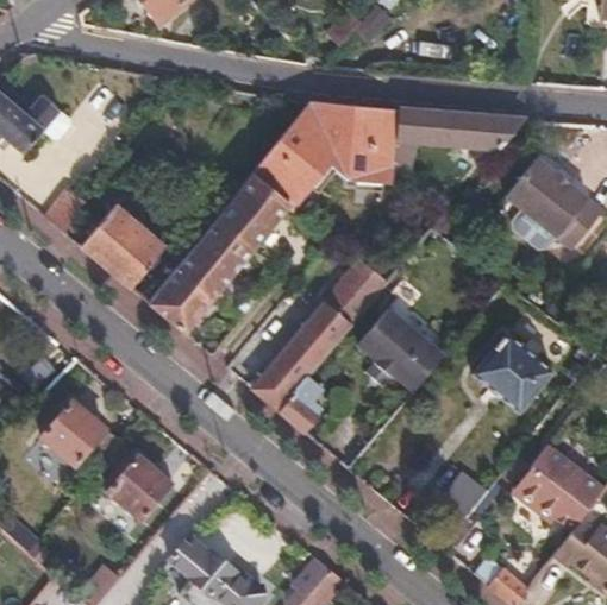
[(141,0),(160,24),(189,0),(141,0)]
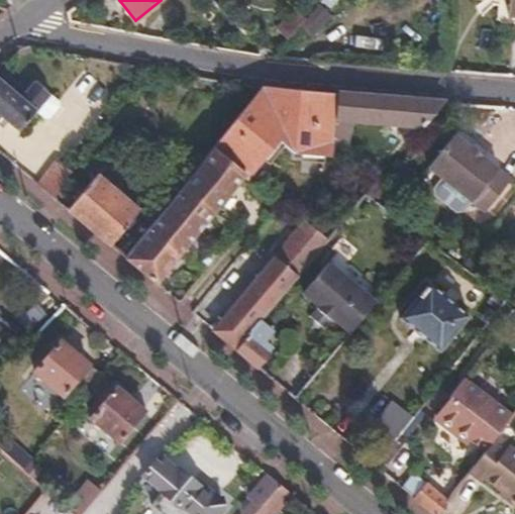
[(279,27),(289,37),(307,17),(296,7),(279,27)]
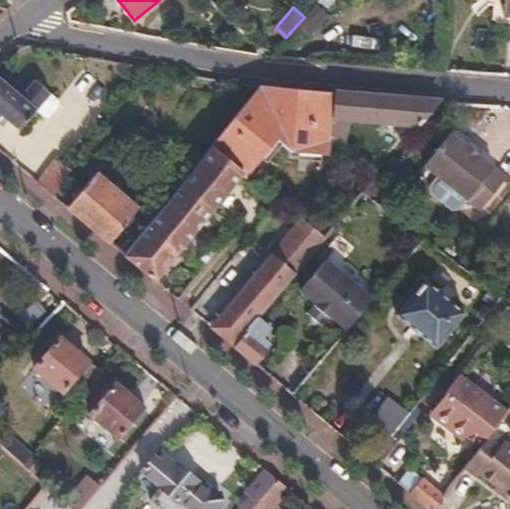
[(241,38),(246,34),(222,11),(218,16),(241,38)]
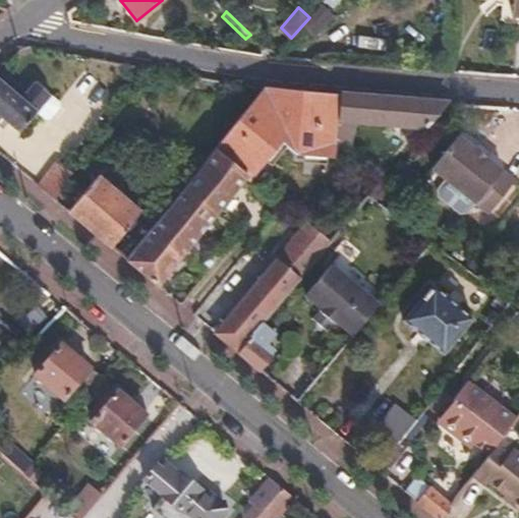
[(8,77),(4,82),(22,97),(26,93),(8,77)]
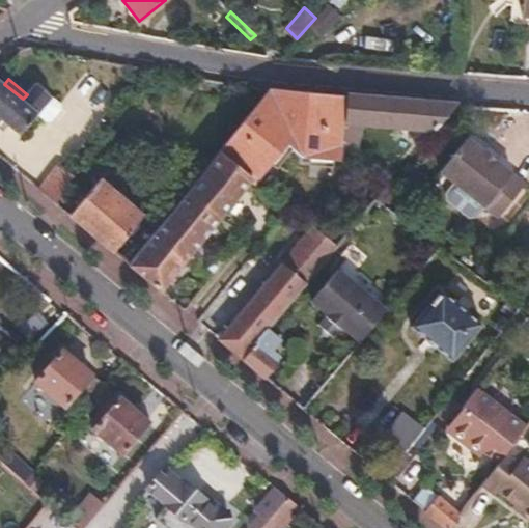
[(4,84),(0,80),(0,124),(4,129),(8,124),(20,134),(37,113),(53,96),(36,83),(27,94),(23,99),(4,84)]
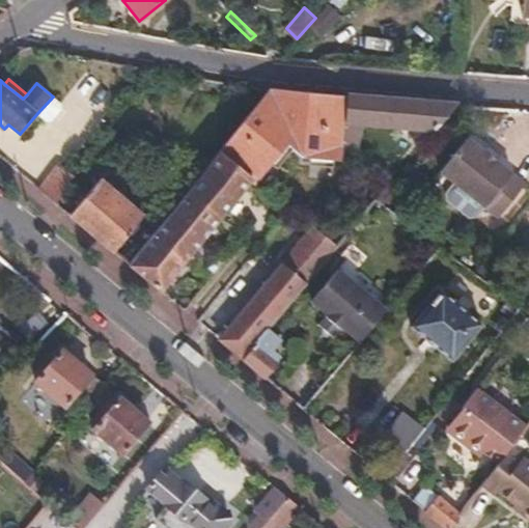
[(349,95),(271,88),(146,243),(130,264),(163,292),(254,178),(258,181),(287,145),(302,157),(341,159),(342,153),(343,139),(346,120),(349,95)]
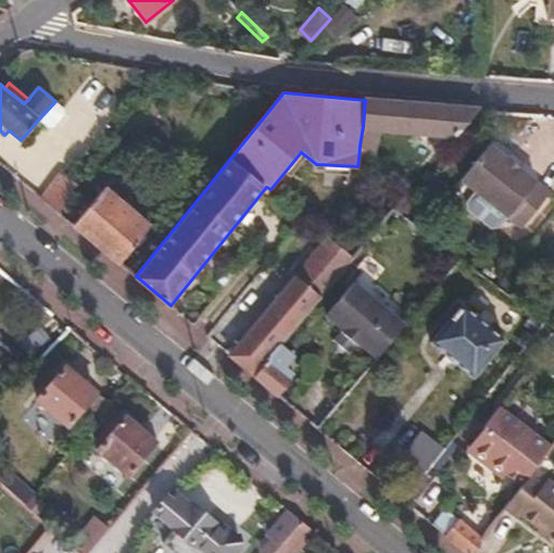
[(478,110),(365,100),(363,126),(382,129),(455,136),(478,110)]
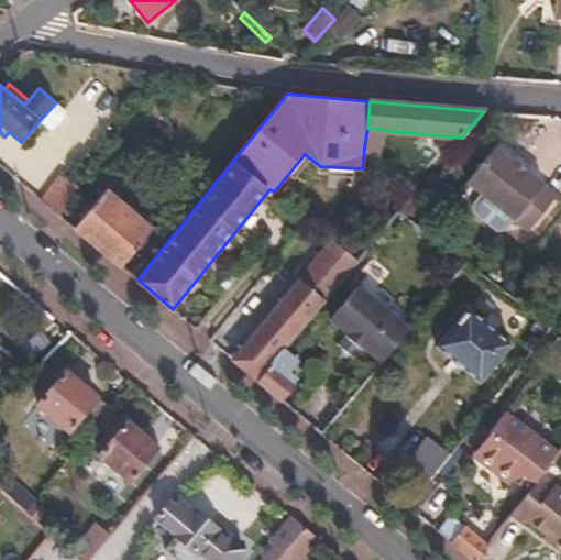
[(56,102),(40,120),(50,128),(56,129),(66,118),(66,111),(56,102)]
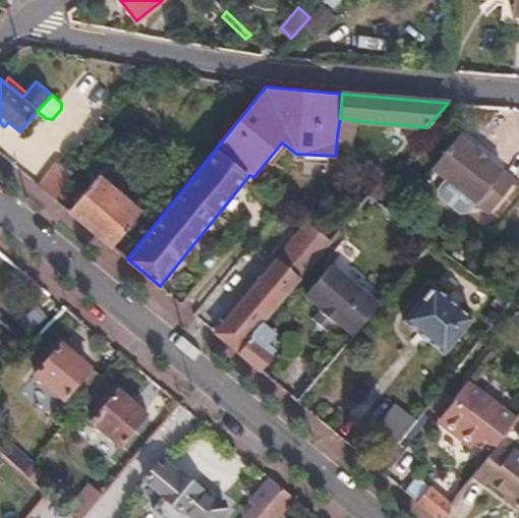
[(358,121),(340,118),(337,136),(348,144),(358,121)]
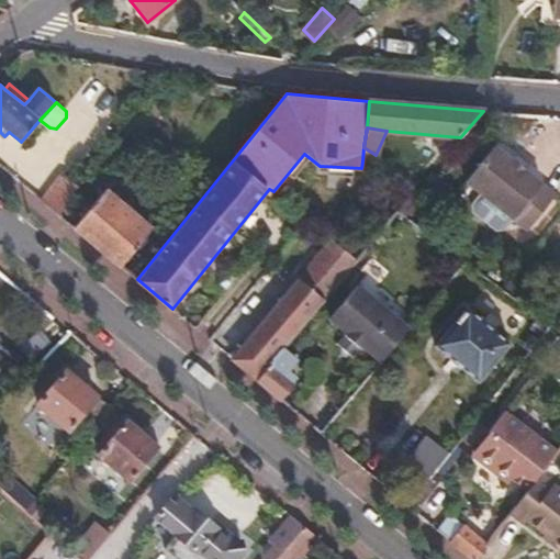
[(552,190),(490,140),(461,175),(523,225),(552,190)]
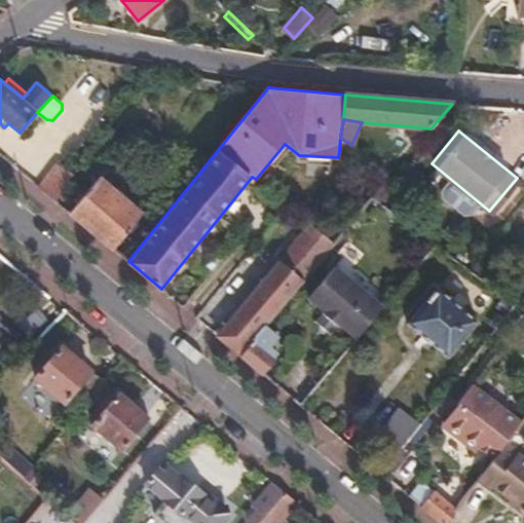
[(340,138),(339,151),(382,186),(391,177),(351,145),(340,138)]
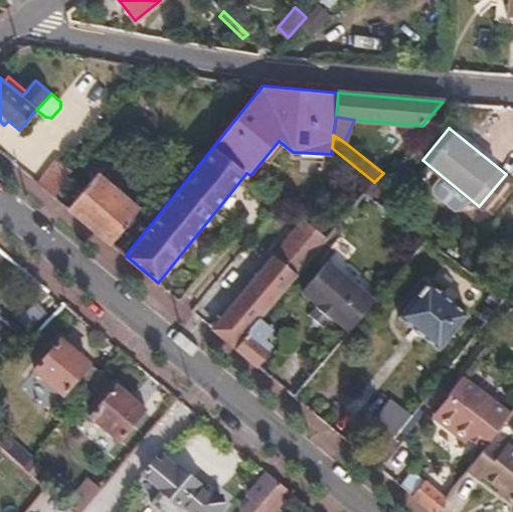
[(53,196),(72,169),(57,159),(38,183),(53,196)]
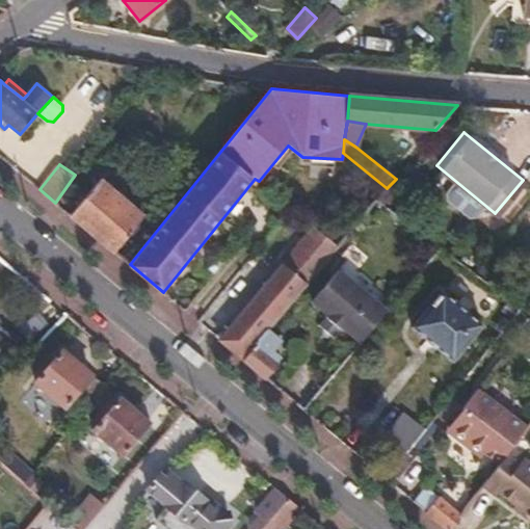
[(102,179),(71,215),(114,252),(146,214),(102,179)]
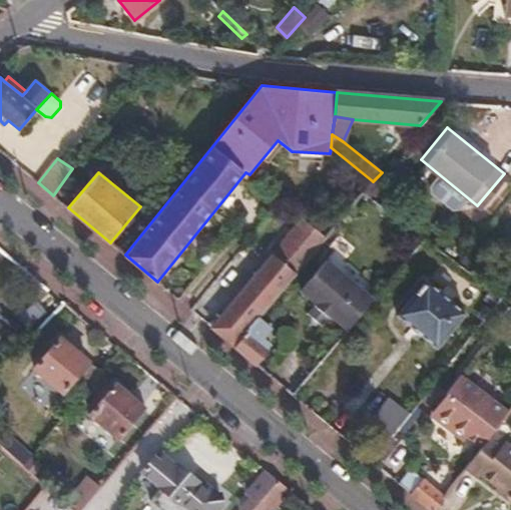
[(303,217),(212,326),(235,346),(260,318),(327,236),(303,217)]
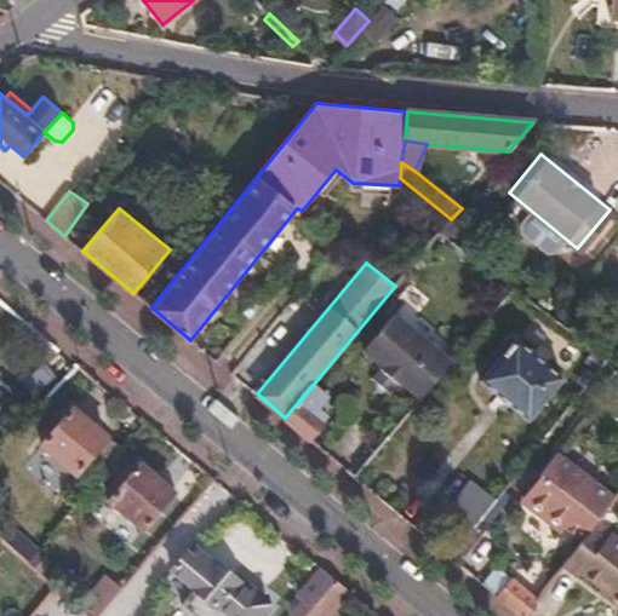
[(402,381),(417,396),(448,360),(395,312),(365,349),(382,363),(379,367),(399,384),(402,381)]
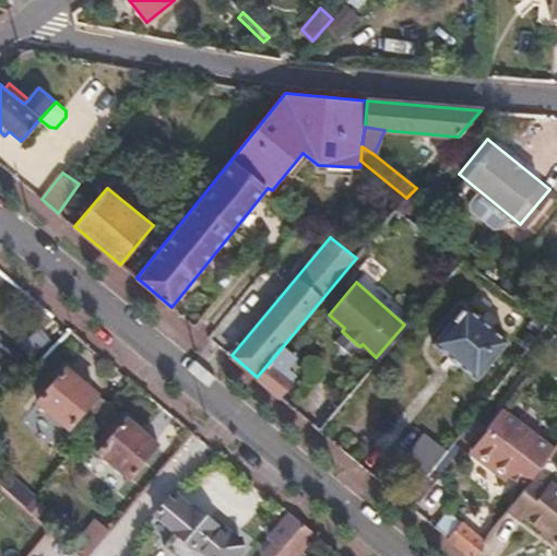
[(508,340),(465,305),(434,342),(476,378),(508,340)]
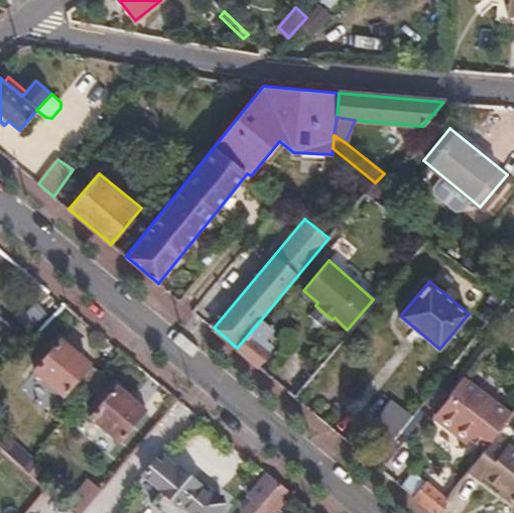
[(10,319),(33,341),(42,331),(22,312),(14,314),(10,319)]
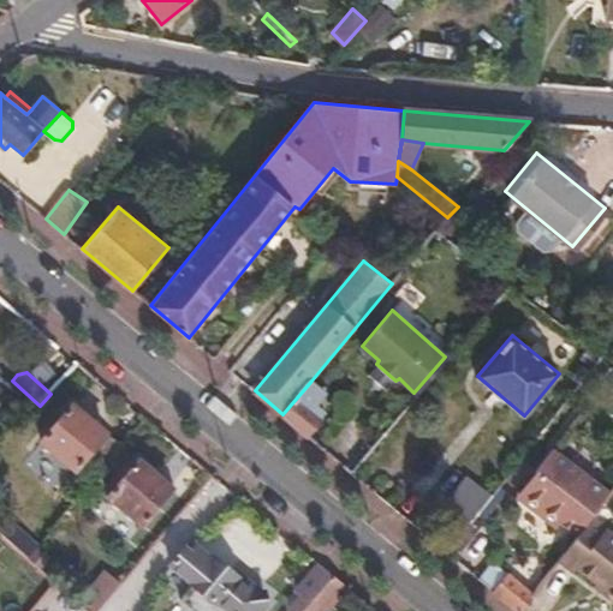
[(311,381),(283,414),(305,433),(323,412),(316,405),(326,393),(311,381)]
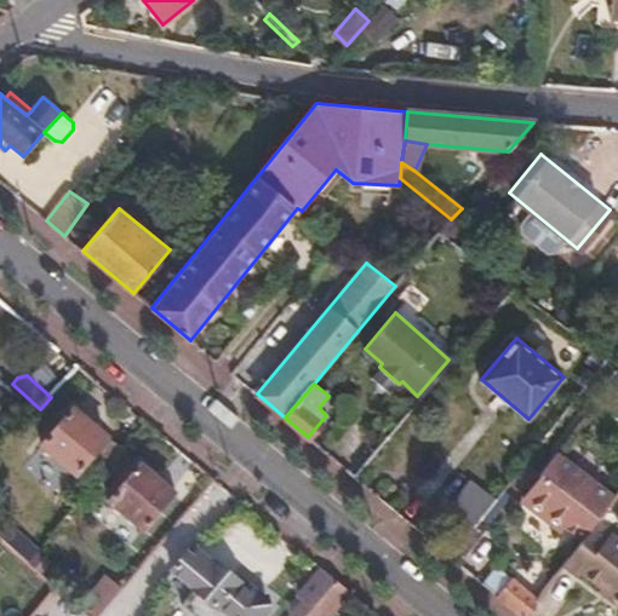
[(108,471),(130,444),(78,402),(44,442),(79,472),(91,459),(108,471)]
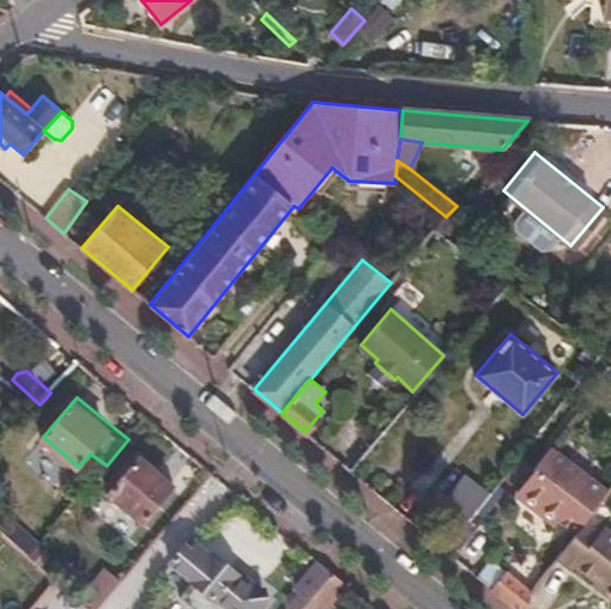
[(558,518),(578,534),(592,516),(610,493),(554,449),(536,472),(540,475),(526,492),(527,505),(546,522),(558,518)]
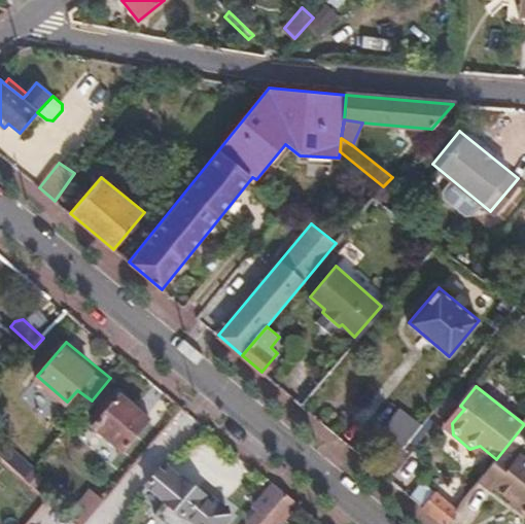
[(124,448),(151,415),(124,391),(96,424),(124,448)]
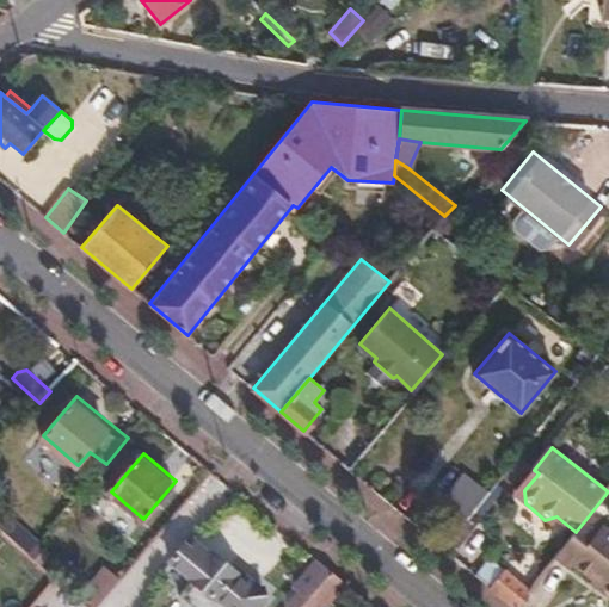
[(444,495),(469,513),(488,485),(465,468),(444,495)]
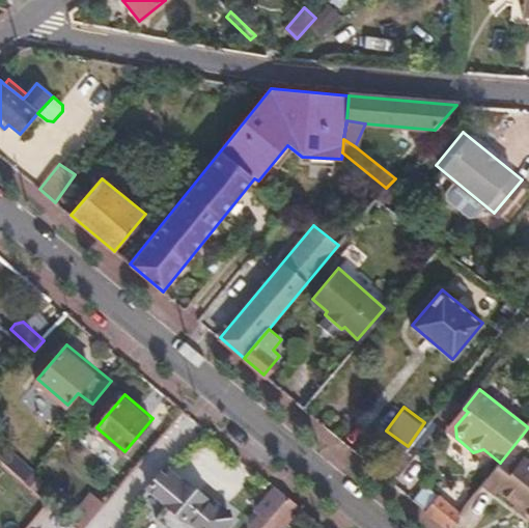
[(451,422),(455,426),(468,412),(464,409),(451,422)]
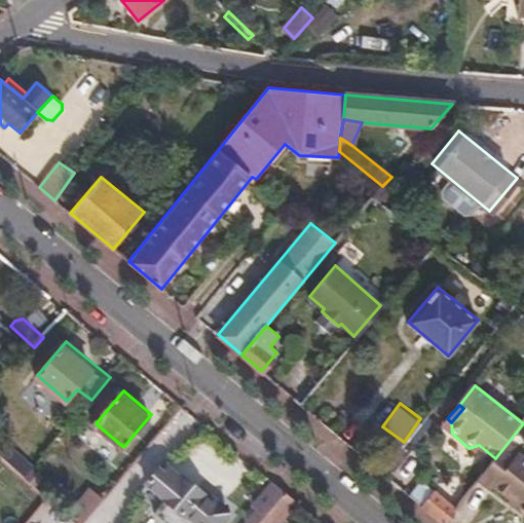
[(2,455),(26,476),(36,463),(12,443),(2,455)]
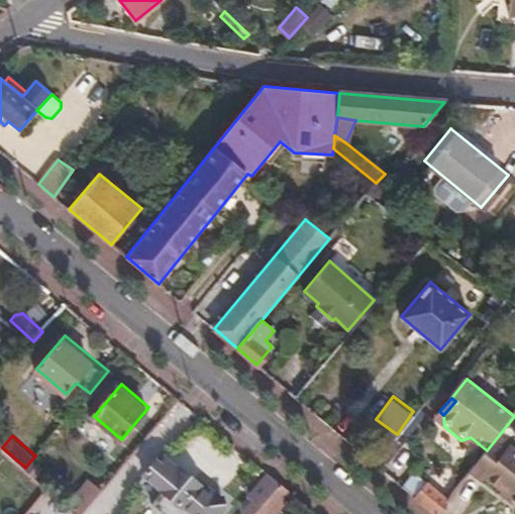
[(514,447),(499,435),(487,450),(471,471),(484,482),(486,478),(510,496),(511,502),(514,504),(514,447)]
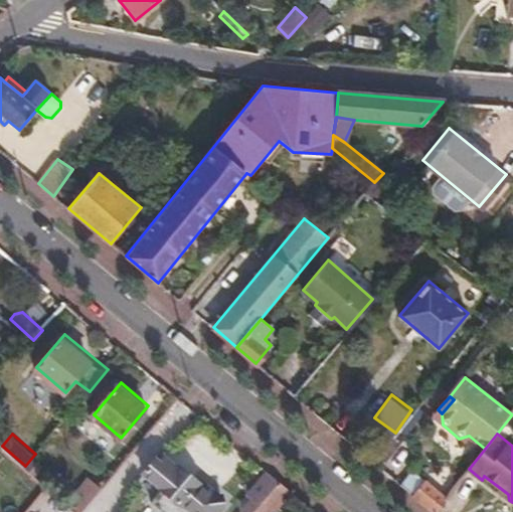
[(159,456),(145,471),(193,511),(217,511),(223,505),(229,504),(226,490),(217,491),(181,463),(179,465),(168,456),(164,460),(159,456)]
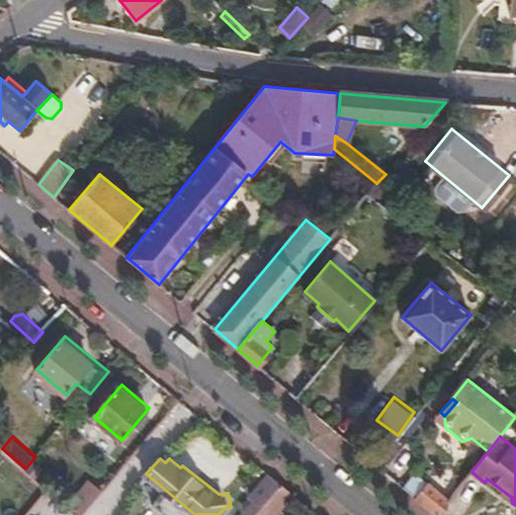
[(276,514),(296,492),(270,470),(252,491),(253,496),(258,501),(250,510),(250,514),(276,514)]
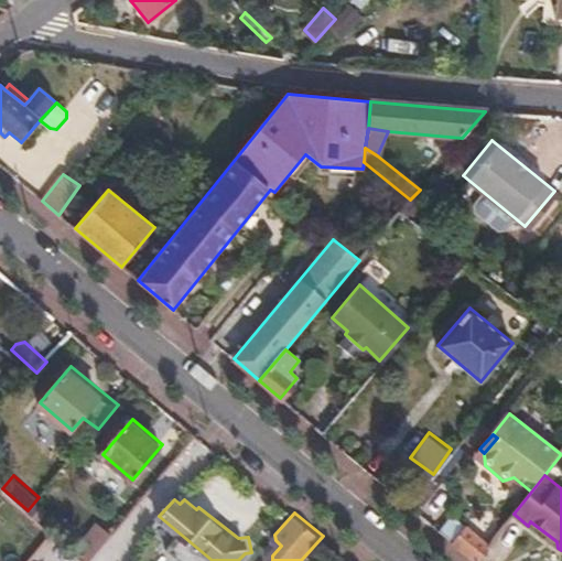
[(76,551),(87,560),(92,560),(115,533),(100,521),(76,551)]
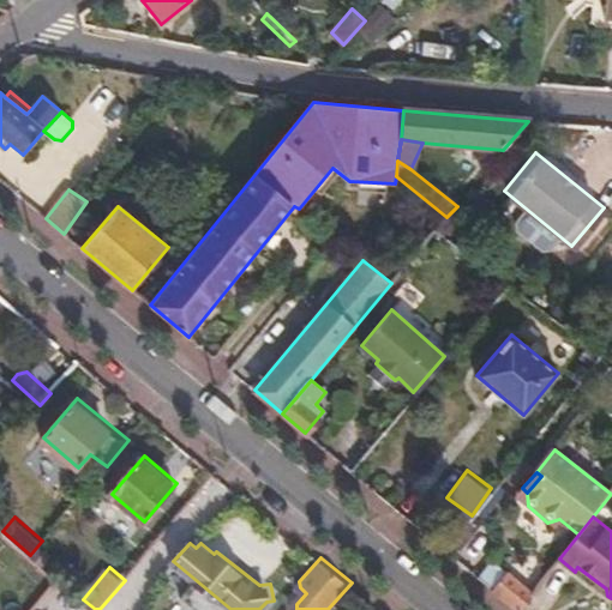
[(509,572),(492,590),(517,609),(533,592),(509,572)]
